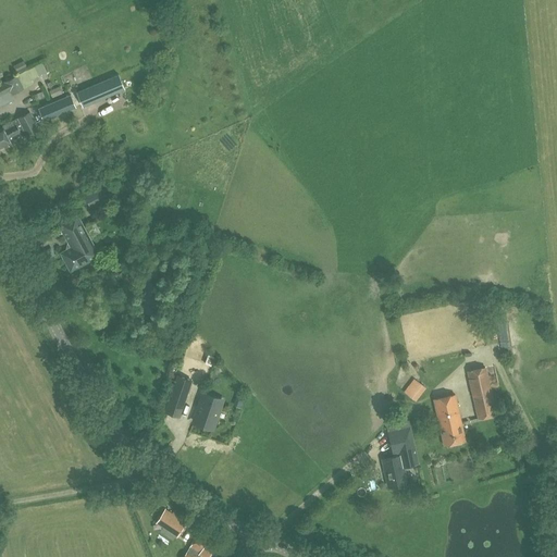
[(0,106),(1,106),(0,102),(0,101),(11,96),(11,95),(33,84),(32,81),(39,76),(47,72),(42,62),(35,66),(28,69),(26,70),(19,74),(4,82),(0,83),(0,106)]
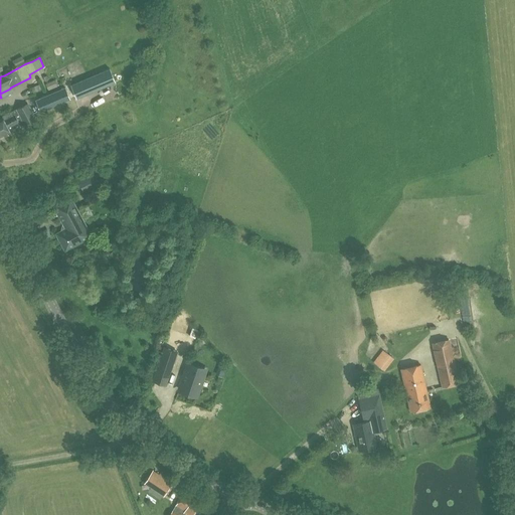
[(110,68),(71,86),(76,99),(115,81),(110,68)]
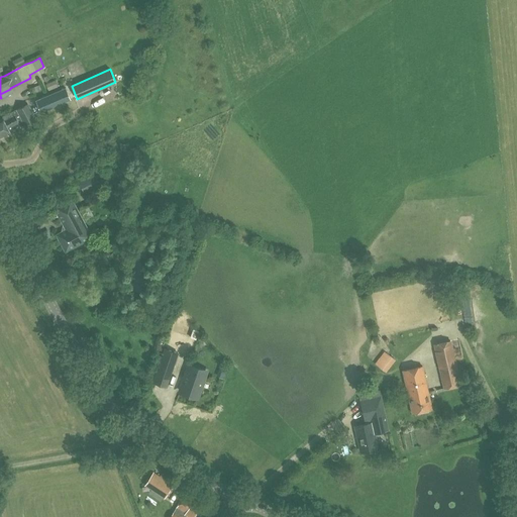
[(48,91),(58,87),(55,80),(45,84),(48,91)]
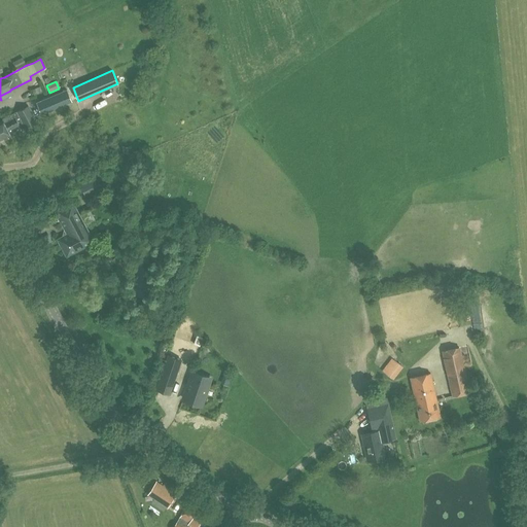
[(34,96),(43,92),(40,85),(32,90),(34,96)]
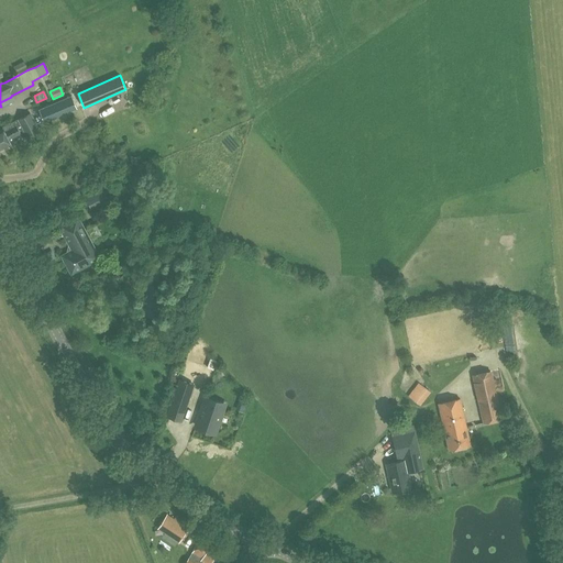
[(77,108),(72,96),(40,109),(44,121),(77,108)]
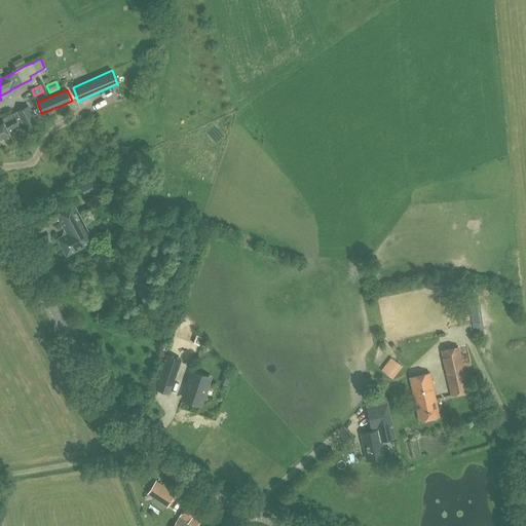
[(21,128),(37,120),(29,105),(3,118),(3,120),(0,121),(0,139),(10,135),(8,129),(19,124),(21,128)]
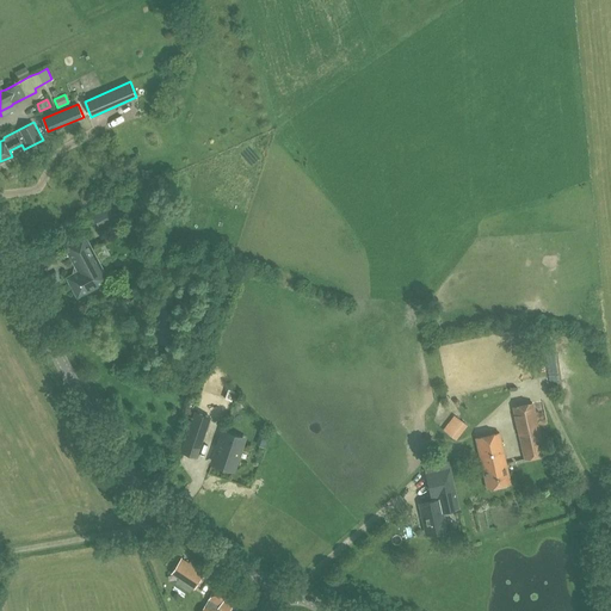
[(143,195),(134,197),(135,205),(144,203),(143,195)]
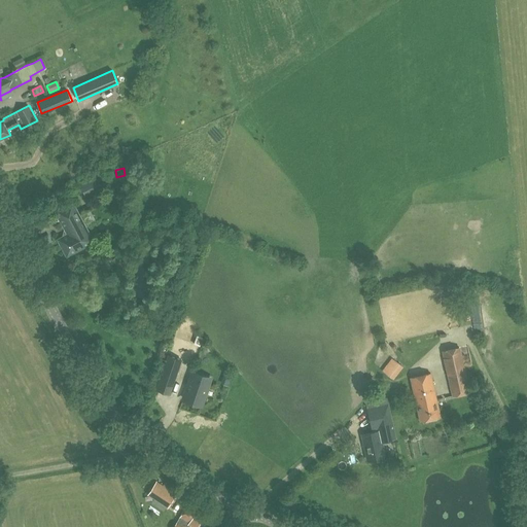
[(84,196),(102,186),(96,175),(79,183),(84,196)]
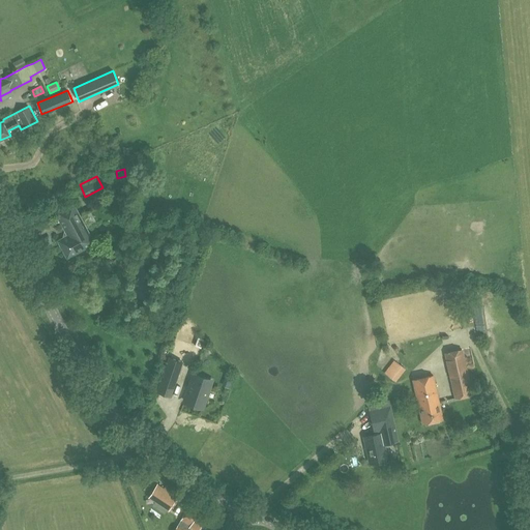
[(78,253),(85,248),(84,247),(93,242),(72,204),(57,212),(67,231),(65,237),(59,240),(67,256),(77,252),(78,253)]
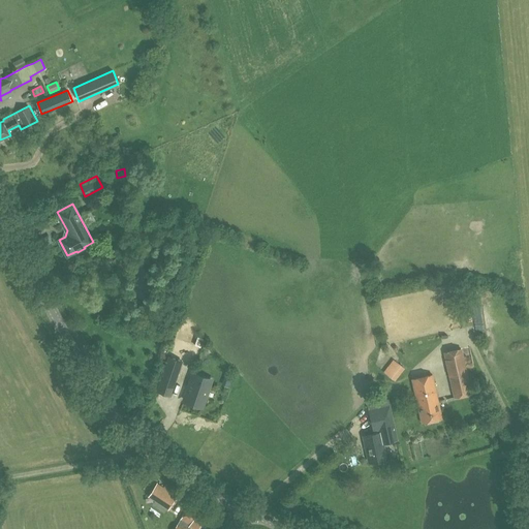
[(472,394),(462,348),(444,352),(454,398),(472,394)]
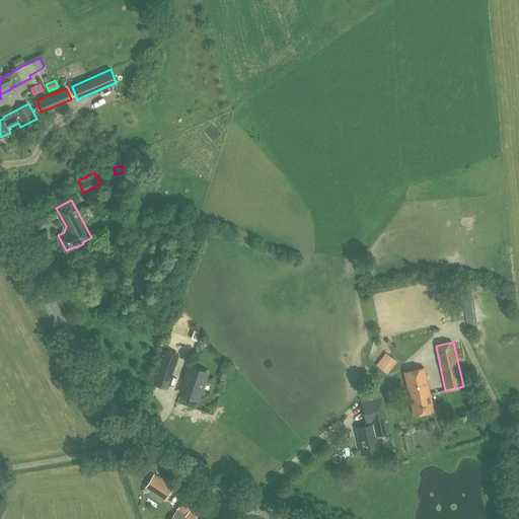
[(179,355),(165,351),(153,385),(167,390),(179,355)]
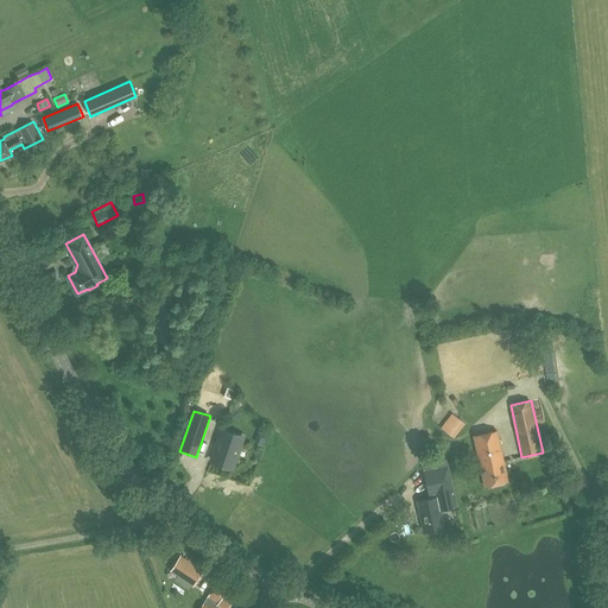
[(466,424),(453,415),(441,430),(454,439),(466,424)]
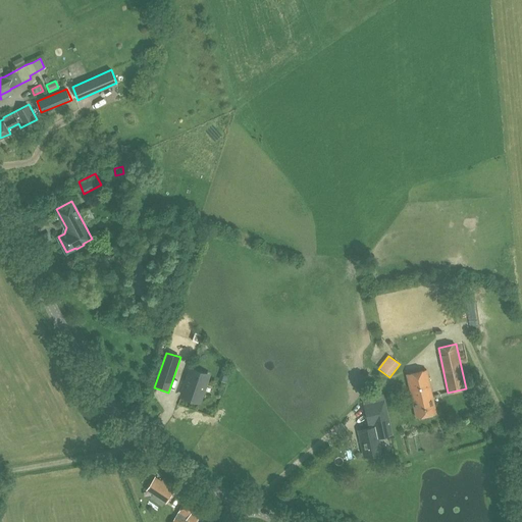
[(208,374),(191,369),(181,395),(199,401),(208,374)]
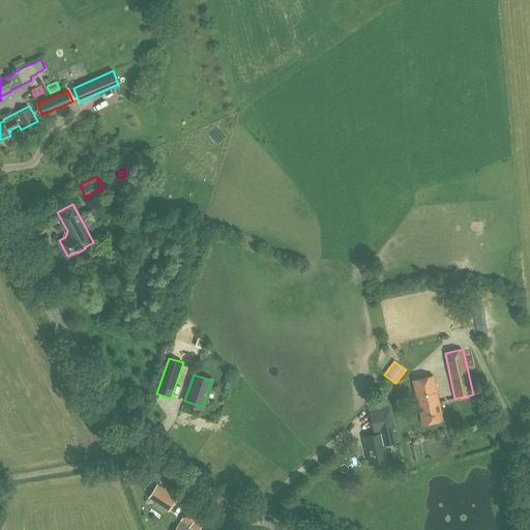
[(422,423),(443,418),(433,375),(413,379),(422,423)]
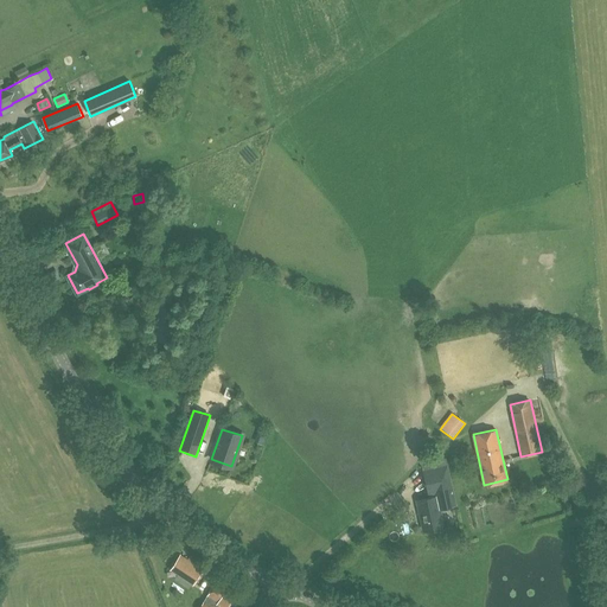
[(423,531),(445,526),(440,509),(457,505),(448,464),(422,470),(428,496),(434,494),(434,496),(416,499),(423,531)]
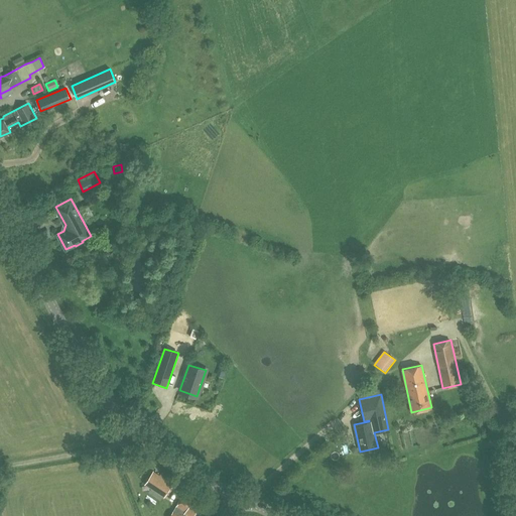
[(164,497),(173,484),(153,471),(145,484),(164,497)]
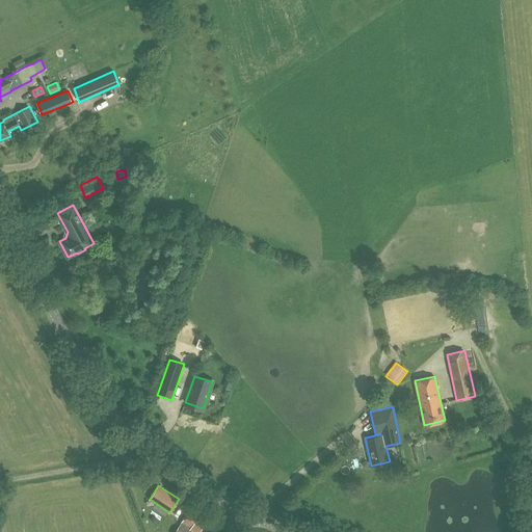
[(190,506),(181,522),(190,528),(189,529),(190,529),(193,531),(194,531),(198,531),(208,516),(190,506)]
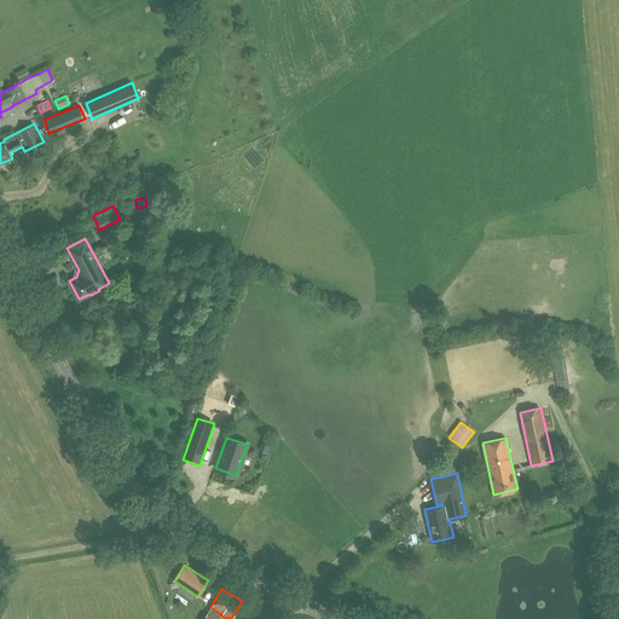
[(208,613),(203,618),(224,618),(225,618),(221,615),(220,615),(221,614),(210,607),(208,613)]
